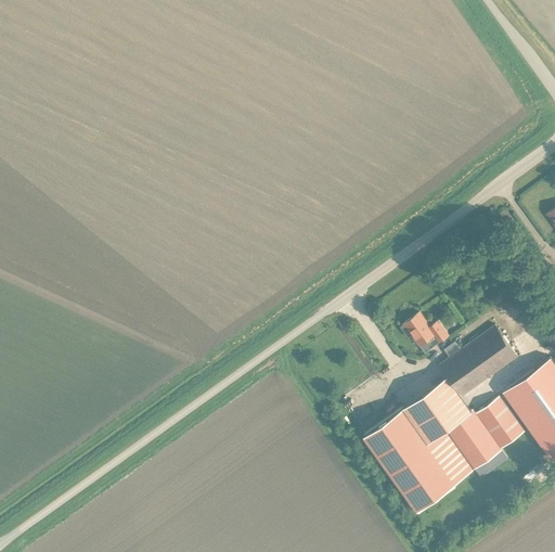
[(403,325),(404,326),(401,329),(409,339),(412,336),(420,347),(434,336),(438,344),(448,336),(438,322),(430,328),(420,313),(403,325)]
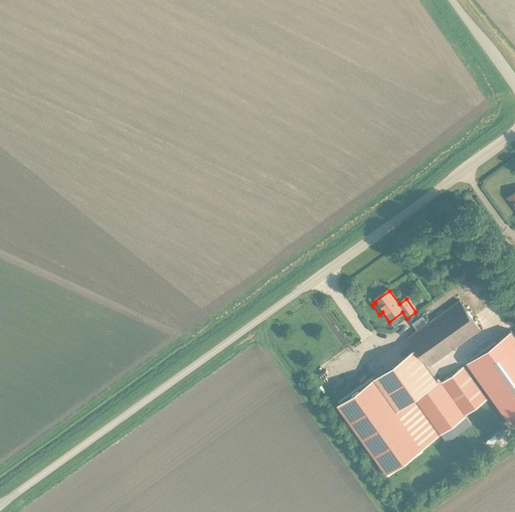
[(430,368),(480,332),(460,303),(408,339),(430,368)]
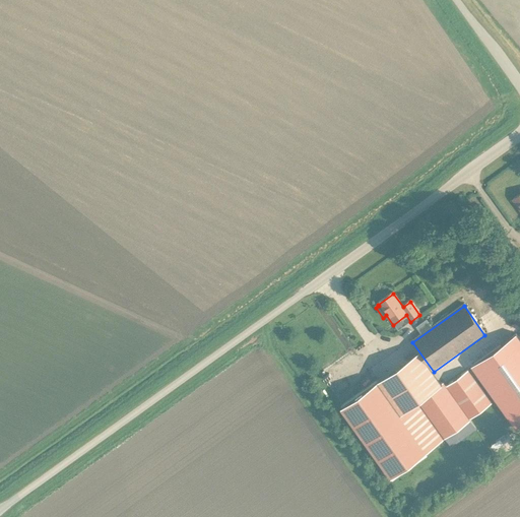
[(519,430),(519,341),(516,336),(471,368),(517,432),(519,430)]
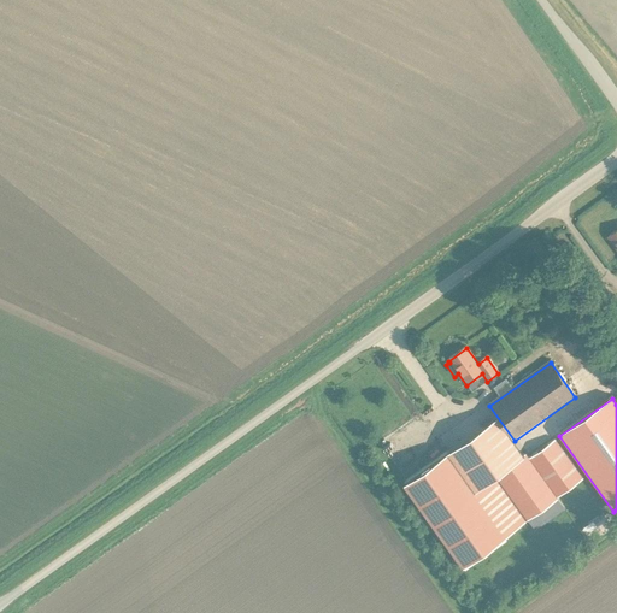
[(458,432),(486,418),(479,405),(452,419),(458,432)]
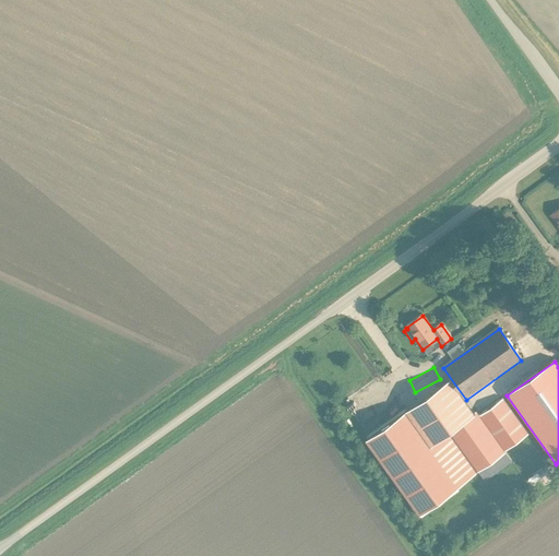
[(407,397),(414,392),(411,387),(404,392),(407,397)]
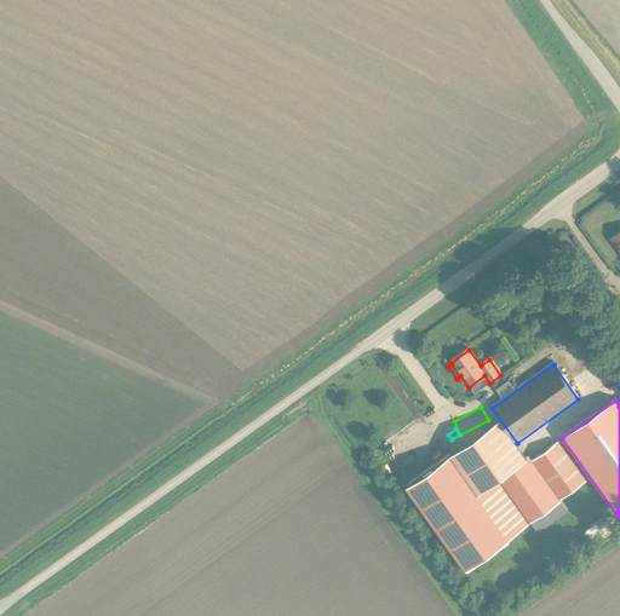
[(468,447),(461,438),(455,442),(460,450),(468,447)]
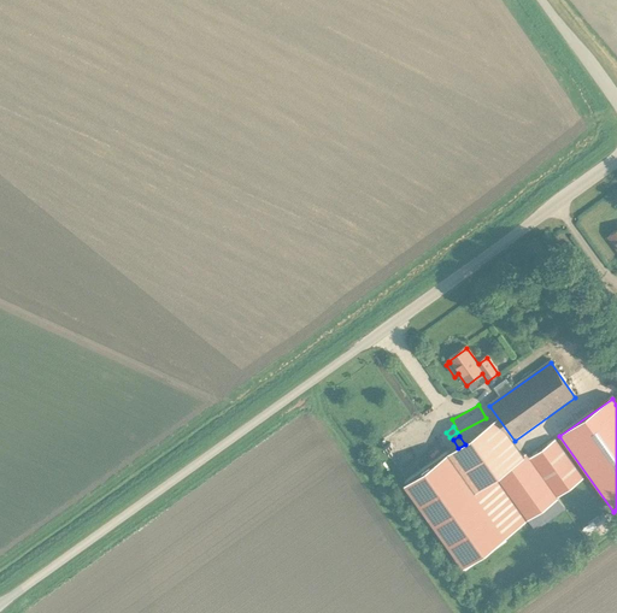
[(582,481),(554,441),(528,460),(556,500),(582,481)]
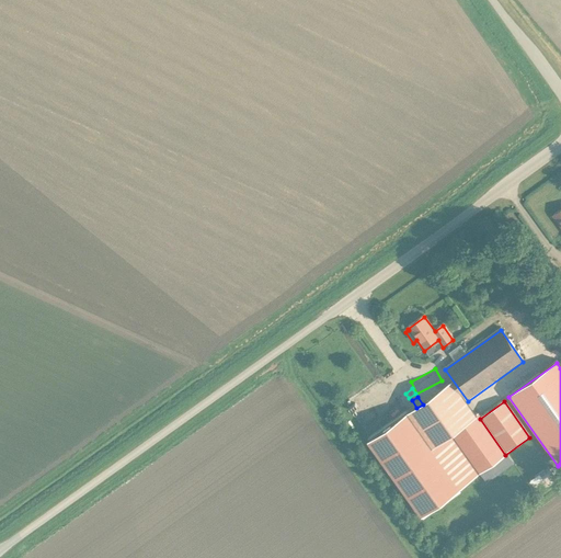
[(407,413),(368,441),(422,516),(460,489),(407,413)]
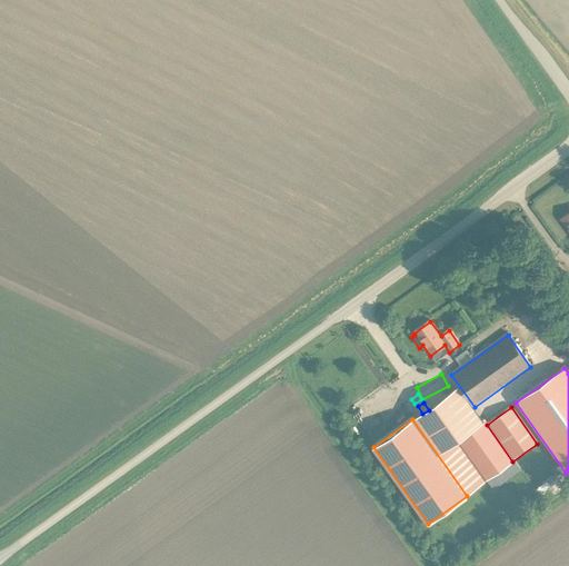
[(512,462),(487,425),(485,421),(457,440),(492,490),(520,472),(513,462),(512,462)]
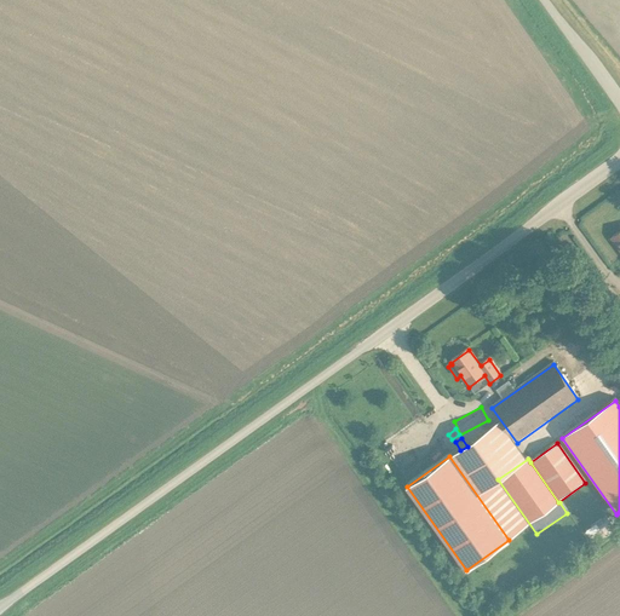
[(516,519),(509,524),(512,530),(520,525),(516,519)]
